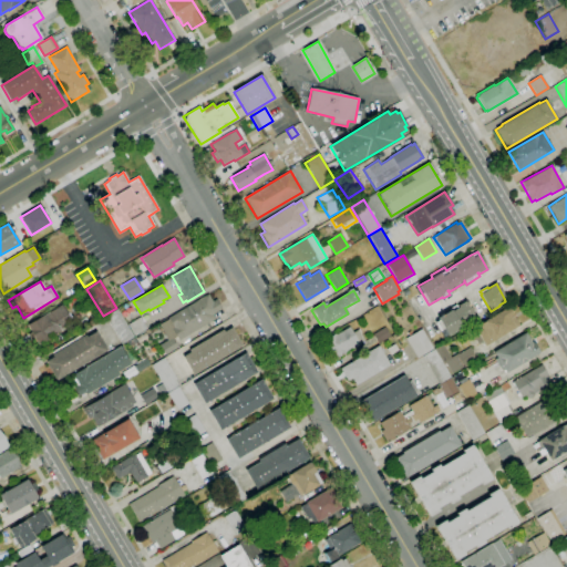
[(178,341),(172,329),(173,328),(168,318),(208,294),(213,301),(216,299),(223,309),(213,315),(215,319),(178,341)]
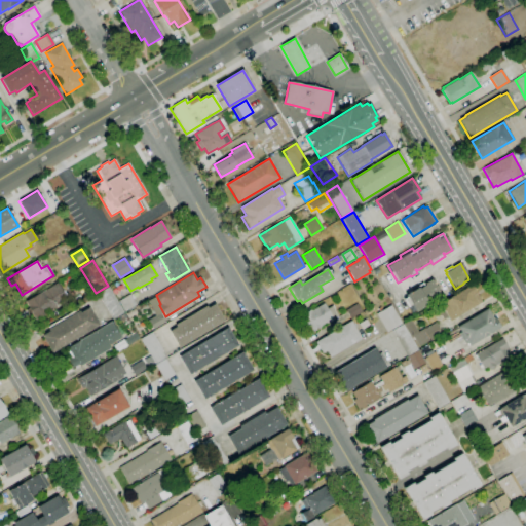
[(415,312),(405,295),(417,288),(417,287),(422,283),(423,285),(431,279),(440,293),(443,299),(436,304),(434,301),(415,312)]
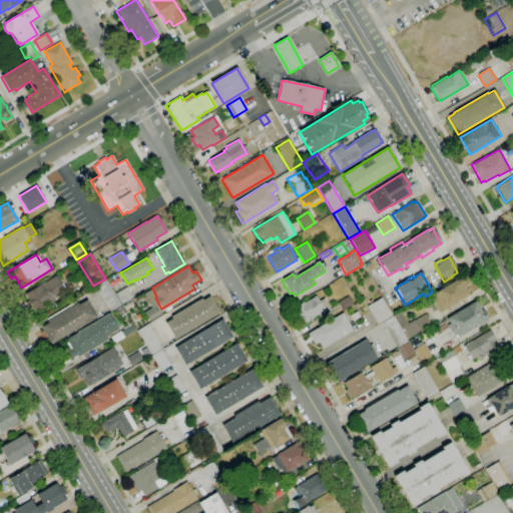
[(35,314),(30,306),(28,308),(25,303),(28,301),(24,295),(38,286),(38,287),(55,276),(66,292),(55,300),(55,301),(35,314)]
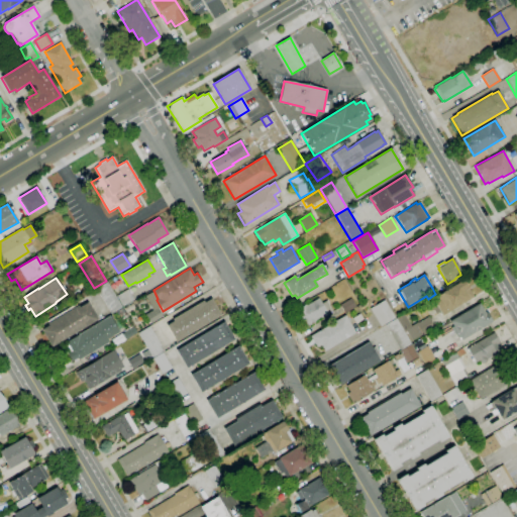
[(441,315),(431,299),(442,293),(441,293),(462,280),(468,288),(468,287),(474,297),(469,300),(452,310),(452,309),(441,315)]
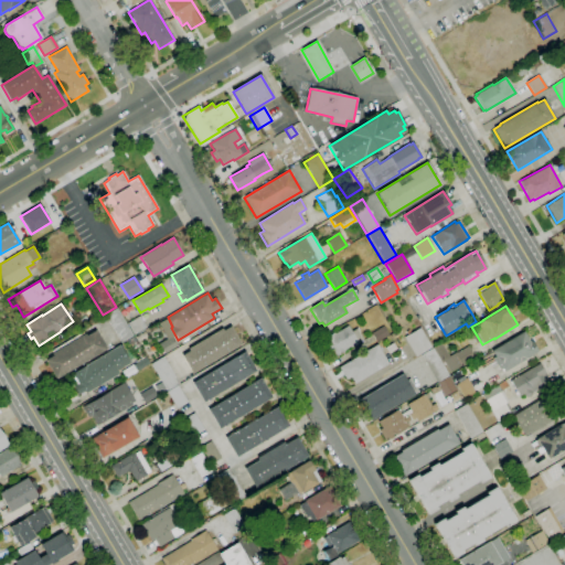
[(134,336),(121,343),(105,316),(117,308),(127,324),(134,336)]
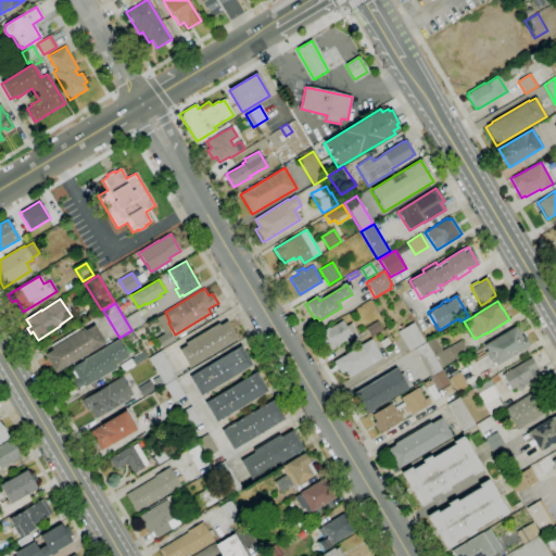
[(125,319),(138,312),(144,323),(131,330),(125,319)]
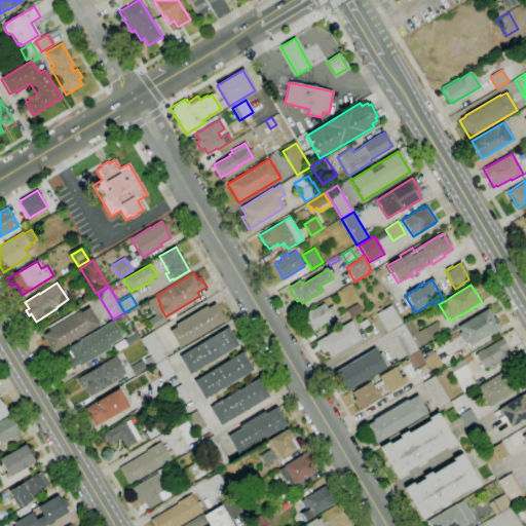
[(313,332),(310,327),(307,329),(303,322),(305,320),(302,314),(311,309),(311,310),(324,303),(327,308),(332,305),(339,316),(334,320),(327,324),(326,323),(321,326),(322,327),(313,332)]
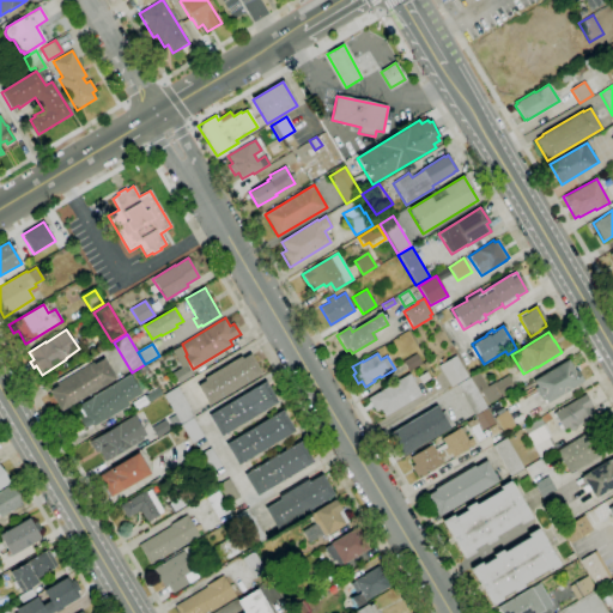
[(401,362),(407,371),(420,363),(414,353),(401,362)]
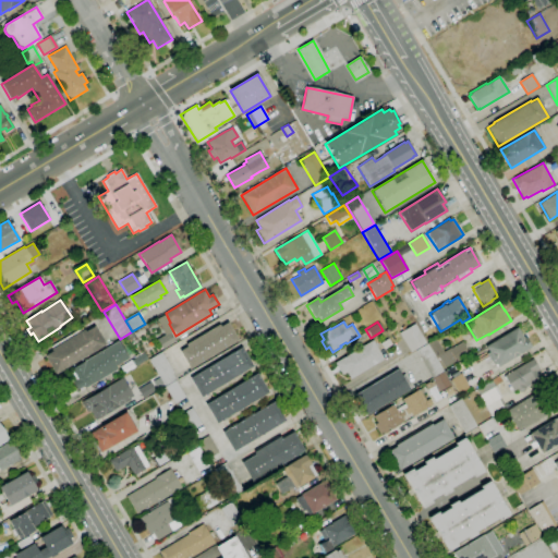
[(190,370),(180,352),(187,347),(185,344),(219,325),(220,327),(228,323),(239,340),(190,370)]
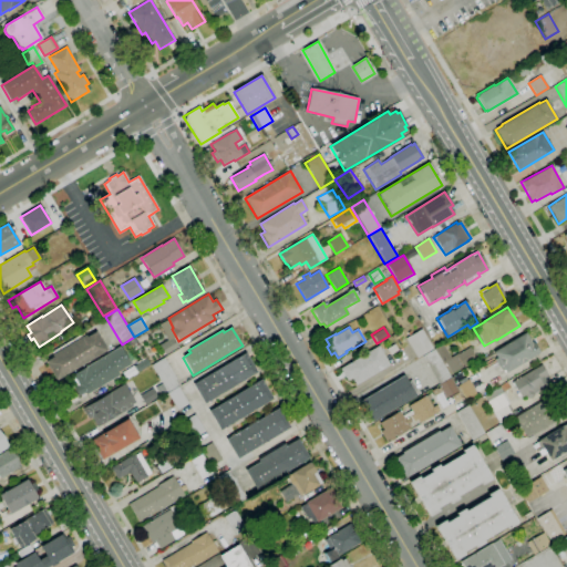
[(416,359),(405,339),(422,329),(433,349),(416,359)]
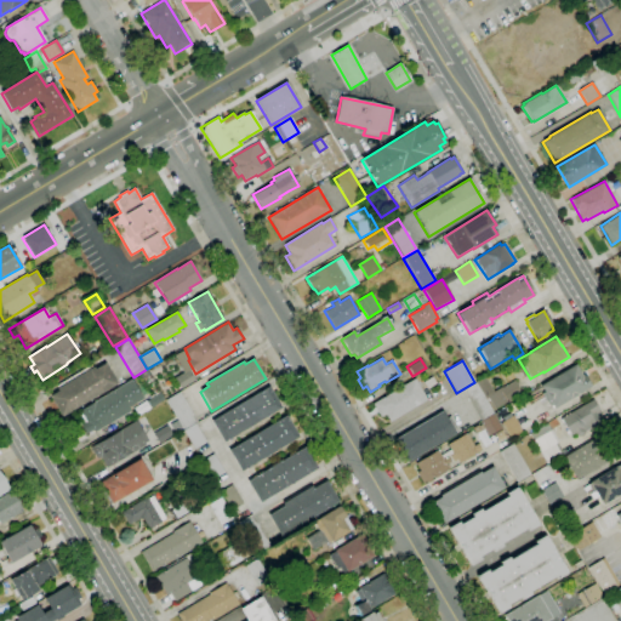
[(62,417),(50,397),(58,391),(57,388),(58,388),(56,386),(90,365),(92,368),(93,368),(95,369),(106,363),(118,383),(62,417)]
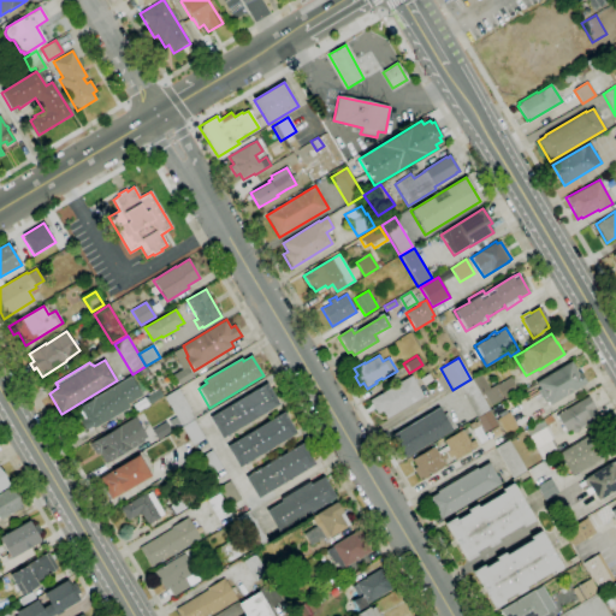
[(550,406),(535,383),(570,361),(578,373),(580,372),(586,384),(550,406)]
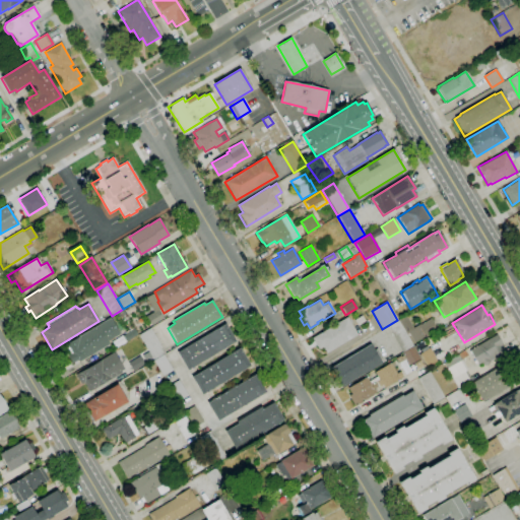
[(152,326),(146,317),(158,310),(164,319),(152,326)]
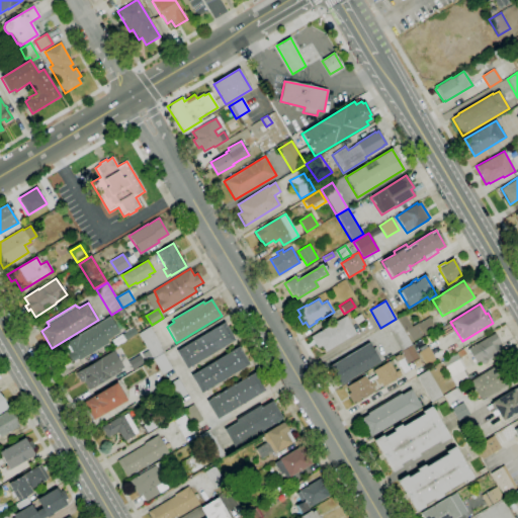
[(352,319),(355,324),(362,320),(359,314),(352,319)]
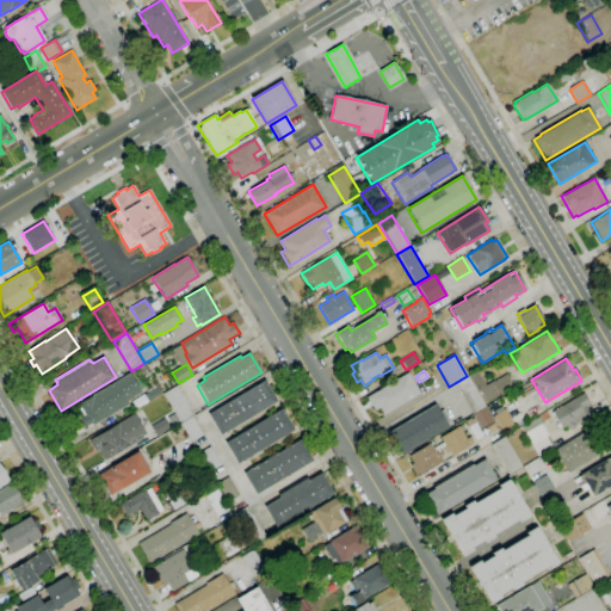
[(487,402),(480,390),(477,392),(468,376),(477,370),(487,386),(493,381),(494,382),(506,374),(514,387),(500,396),(500,395),(487,402)]
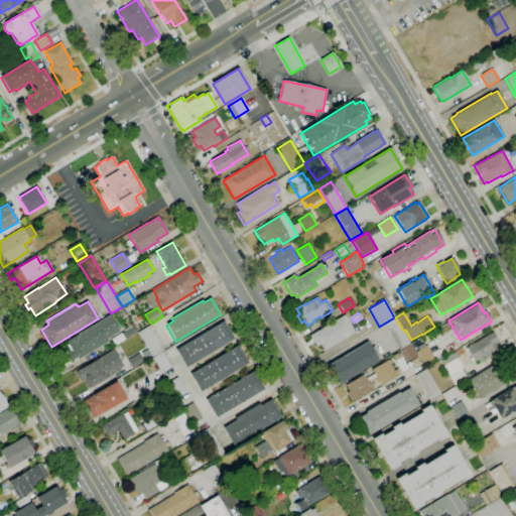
[(72,360),(68,353),(71,351),(70,350),(68,351),(63,344),(66,343),(66,342),(79,334),(78,334),(110,314),(119,331),(107,338),(109,341),(78,359),(77,357),(72,360)]
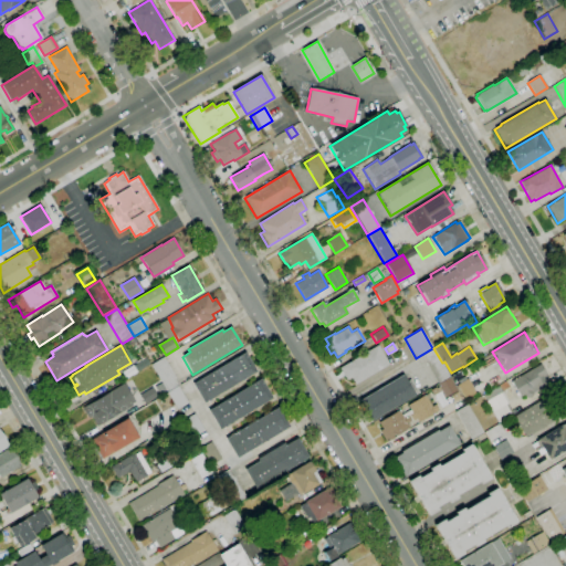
[(355,385),(352,378),(347,380),(339,368),(377,345),(389,365),(355,385)]
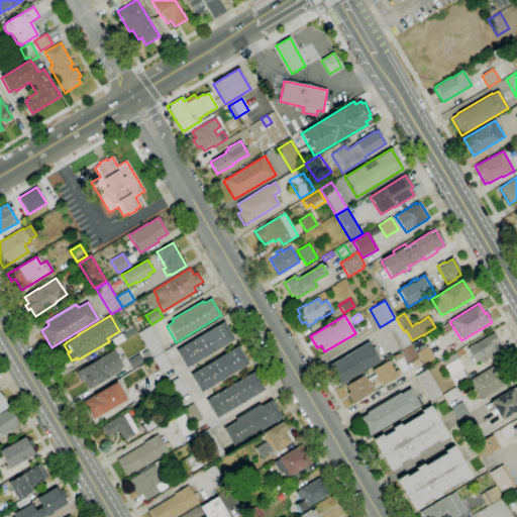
[(400,350),(385,325),(396,318),(411,344),(400,350)]
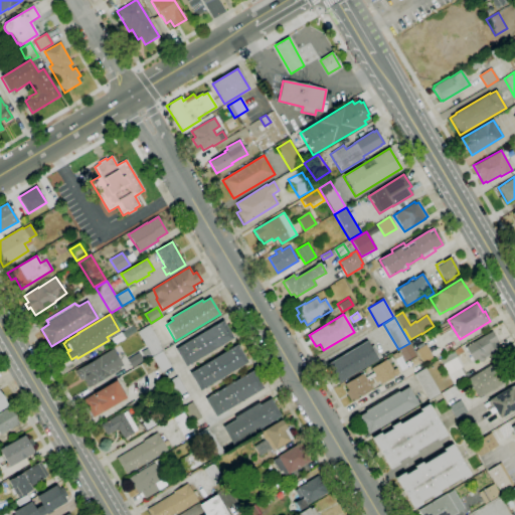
[(186,367),(175,349),(223,321),(233,338),(186,367)]
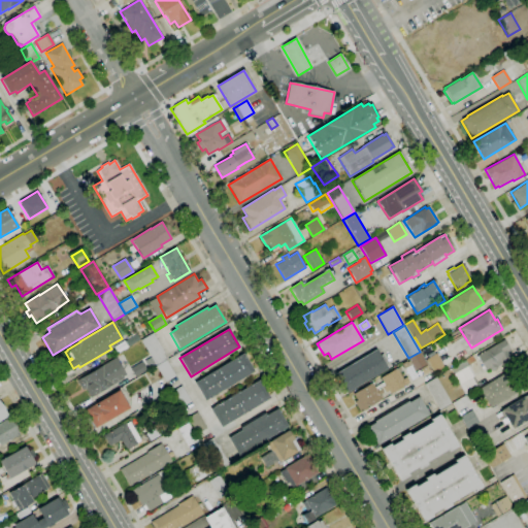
[(156,365),(141,340),(153,333),(168,359),(156,365)]
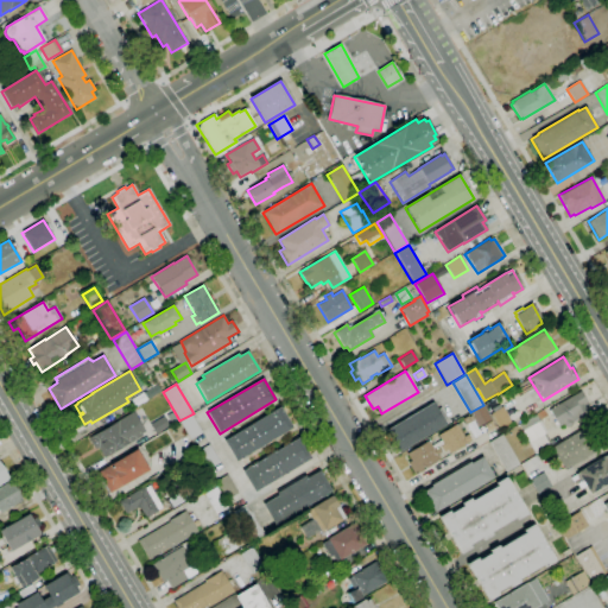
[(568,428),(565,428),(563,425),(559,426),(549,410),(581,391),(588,403),(587,403),(593,413),(580,422),(578,419),(571,423),(571,424),(571,425),(568,428)]
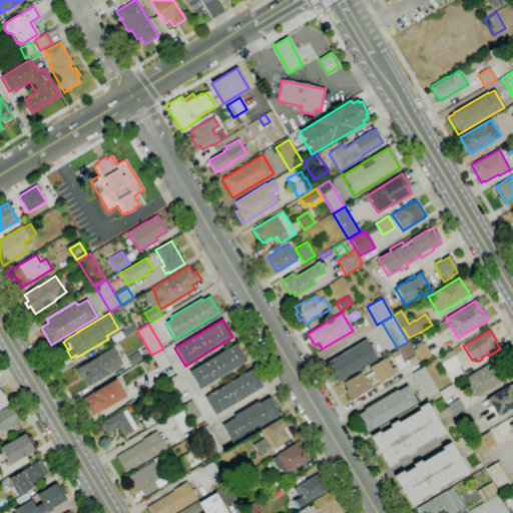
[(335,383),(324,365),(365,340),(369,346),(372,344),(379,356),(376,358),(377,358),(335,383)]
